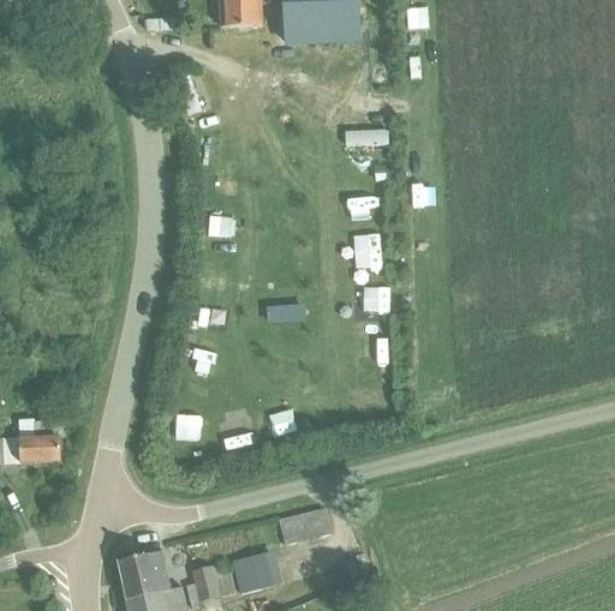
[(220,0),(221,27),(262,25),(262,4),(270,3),(270,0),(220,0)]
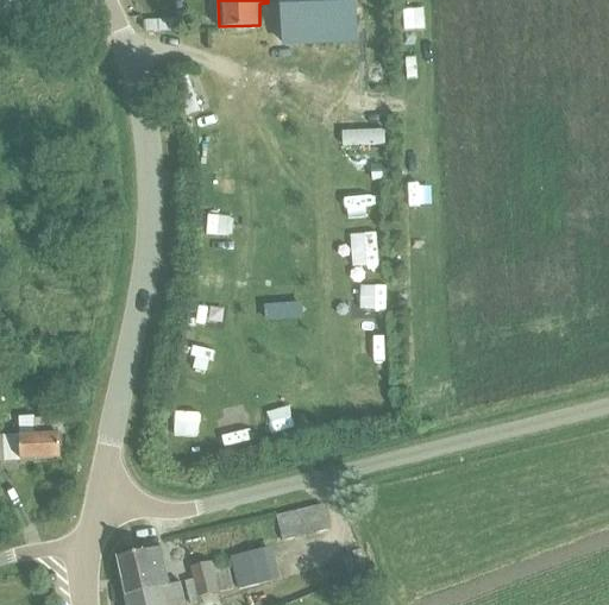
[(282,0),(284,42),(356,39),(353,0),(282,0)]
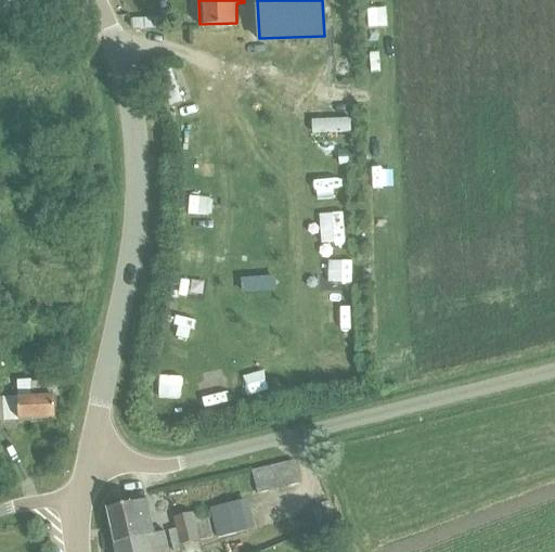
[(332,130),(332,107),(313,107),(313,130),(332,130)]
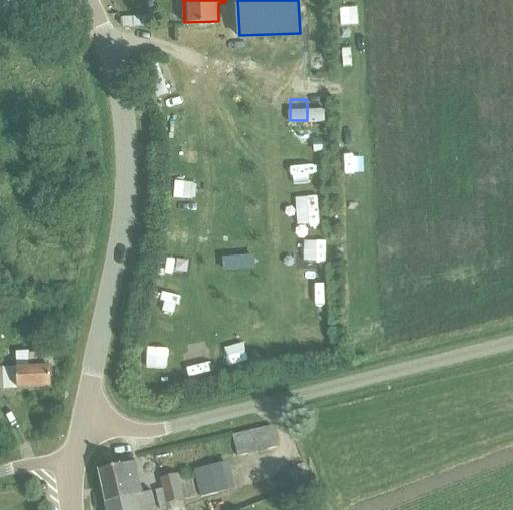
[(173,195),(172,159),(156,159),(157,195),(173,195)]
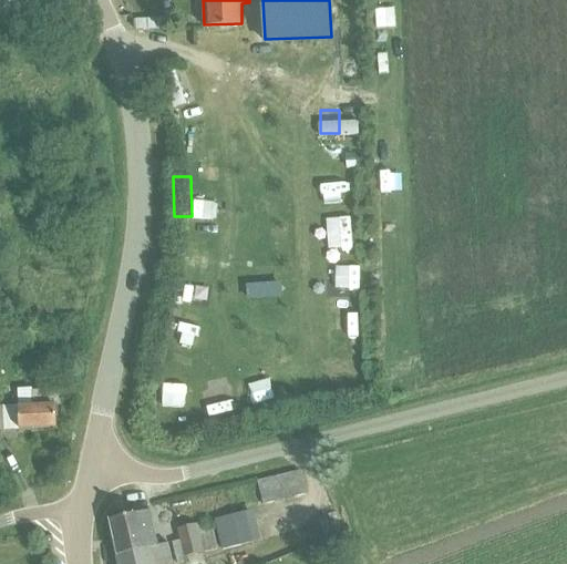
[(333,194),(311,194),(310,228),(333,229),(333,194)]
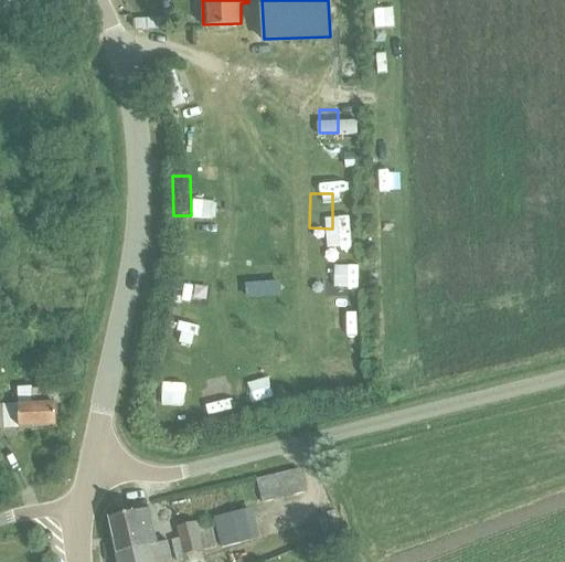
[(336,356),(337,342),(319,341),(318,354),(336,356)]
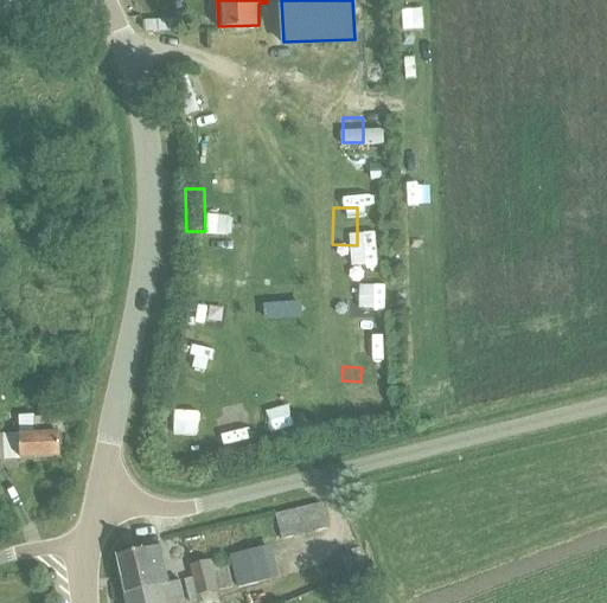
[(0,455),(59,453),(58,429),(48,430),(48,414),(34,415),(34,411),(19,411),(19,431),(0,431),(0,455)]
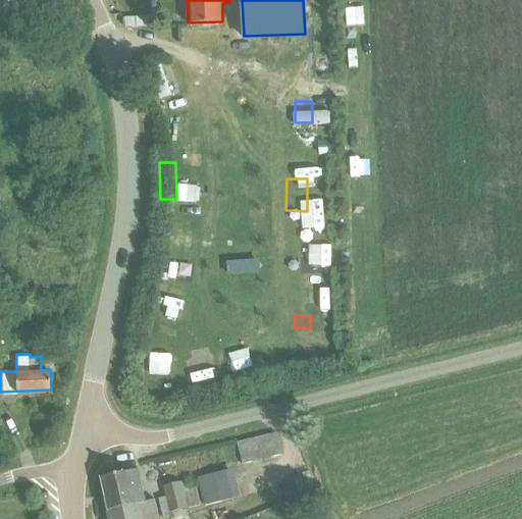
[(242,461),(280,452),(276,431),(237,440),(242,461)]
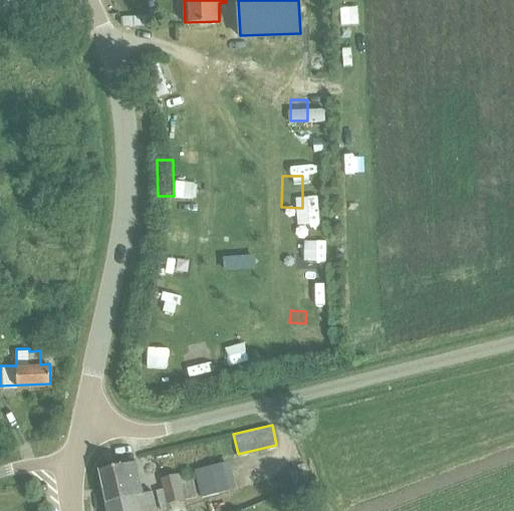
[(107,510),(157,510),(153,490),(142,492),(134,453),(119,456),(121,463),(98,468),(107,510)]
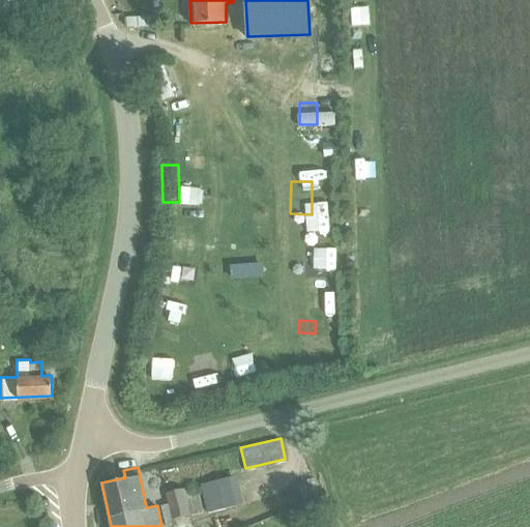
[(185,490),(184,488),(166,492),(168,503),(162,504),(166,524),(173,523),(172,519),(204,511),(200,493),(193,494),(192,489),(185,490)]
